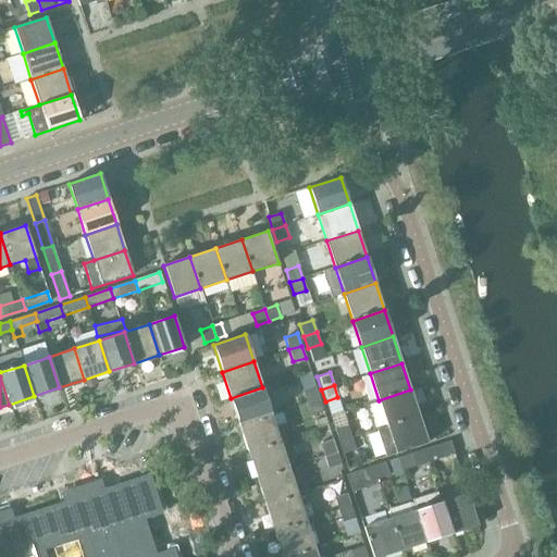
[(302,391),(307,403),(319,398),(314,386),(302,391)]
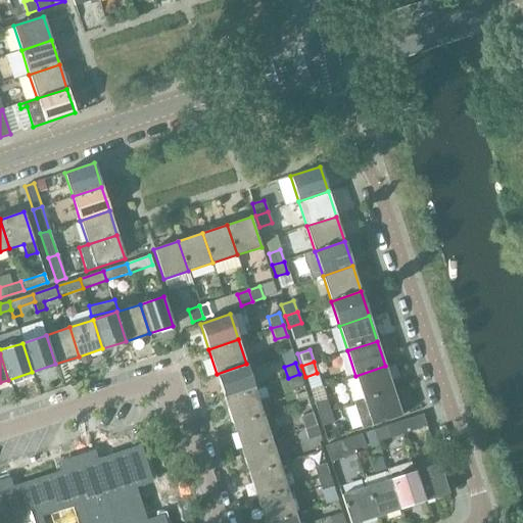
[(217,374),(225,398),(254,389),(246,364),(217,374)]
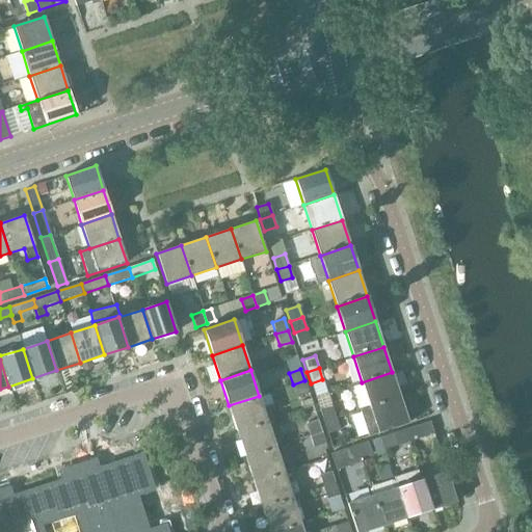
[(362,382),(370,407),(400,398),(392,372),(362,382)]
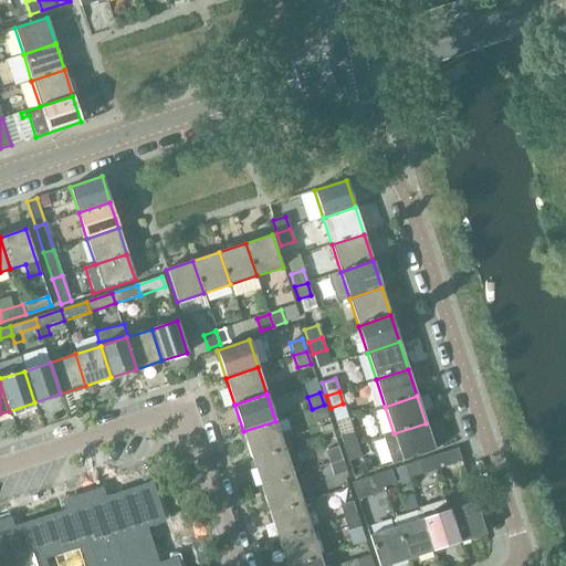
[(324,405),(312,409),(315,421),(327,417),(324,405)]
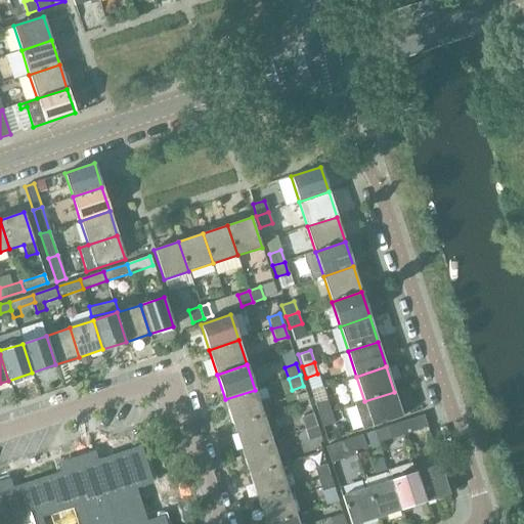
[(225,399),(233,425),(263,415),(259,401),(269,398),(266,386),(255,390),(225,399)]
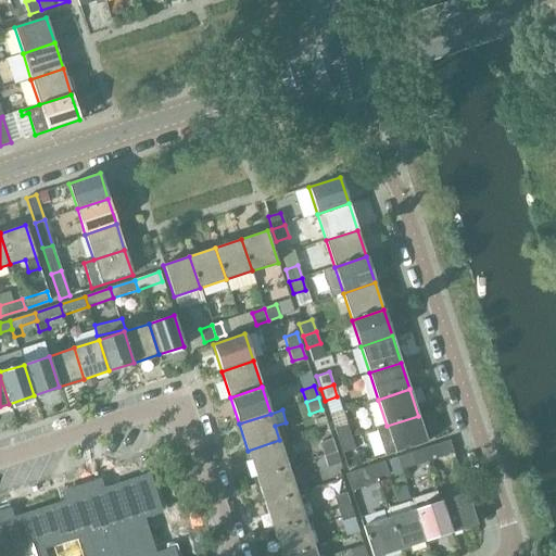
[(418,416),(387,426),(395,453),(427,442),(418,416)]
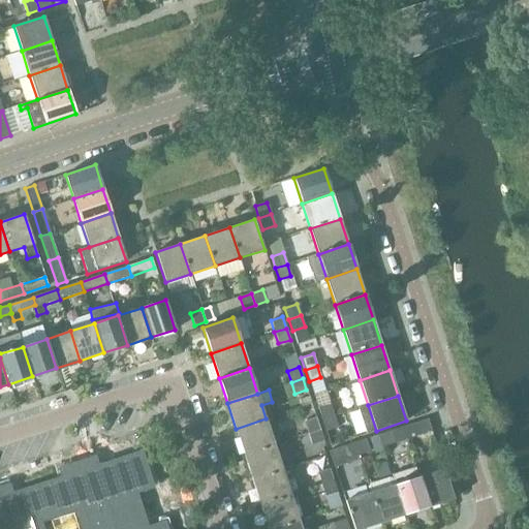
[(317,407),(321,421),(334,416),(330,404),(317,407)]
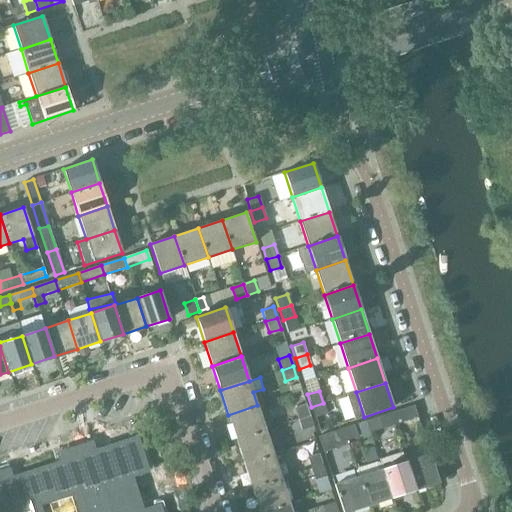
[(323,403),(311,407),(315,417),(326,414),(323,403)]
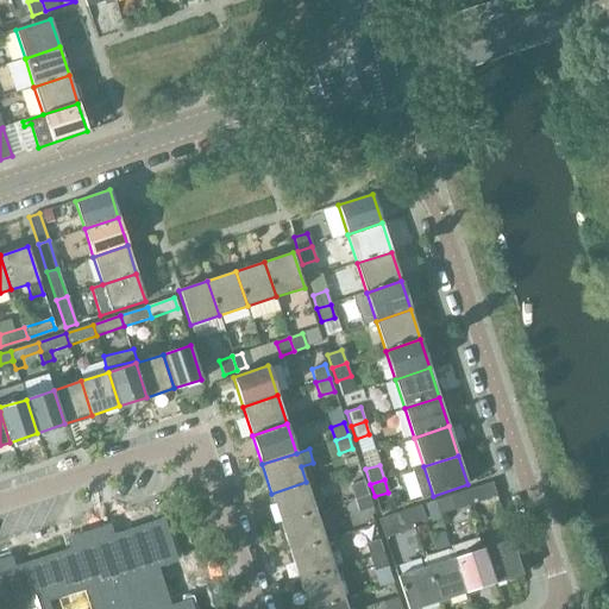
[(350,484),(355,498),(366,495),(363,481),(350,484)]
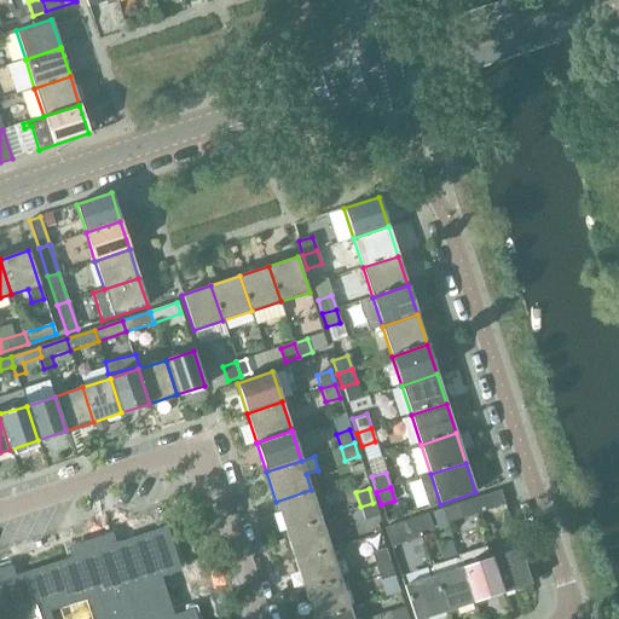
[(276,502),(285,531),(320,520),(311,490),(276,502)]
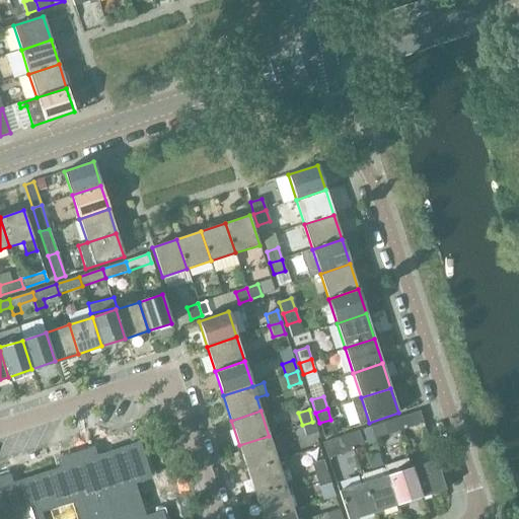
[(420,411),(395,419),(399,431),(423,423),(420,411)]
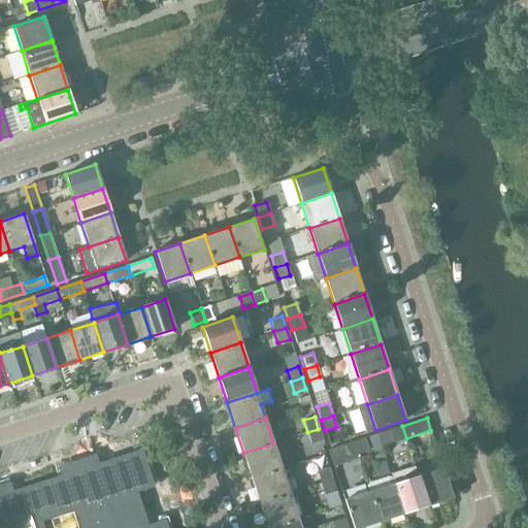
[(406,438),(402,426),(390,430),(394,442),(406,438)]
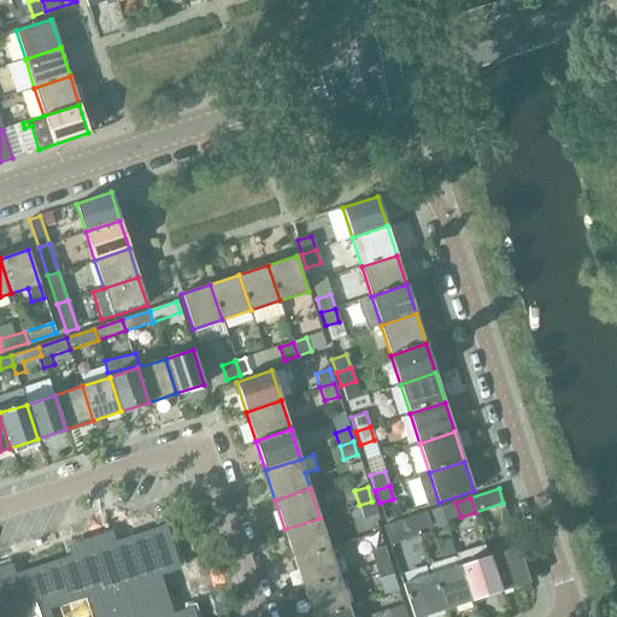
[(371,501),(359,505),(363,518),(376,515),(371,501)]
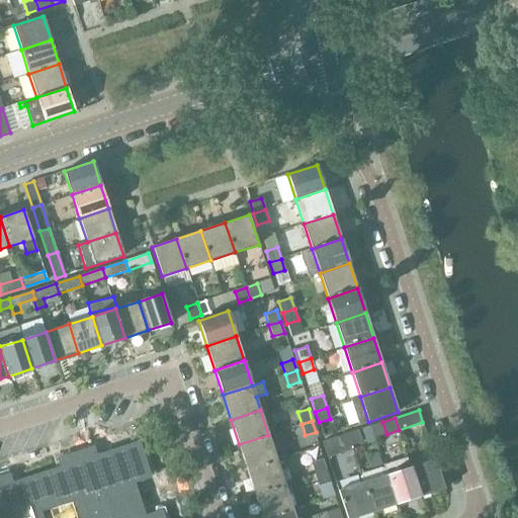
[(357,430),(346,434),(350,445),(361,441),(357,430)]
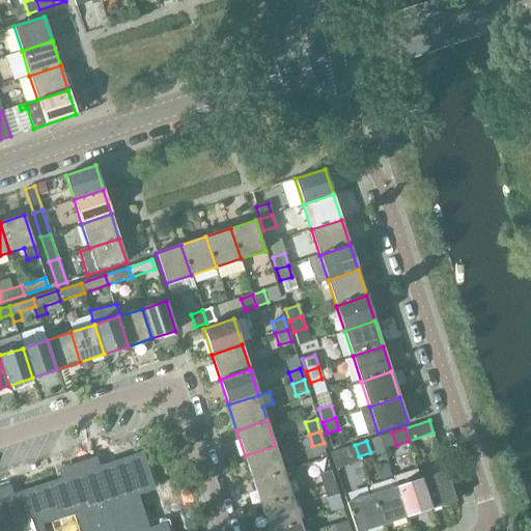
[(359,456),(355,445),(343,448),(347,460),(359,456)]
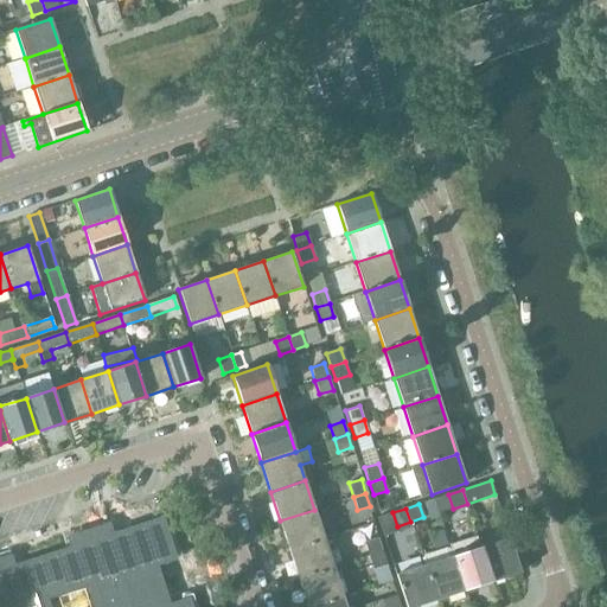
[(280,521),(289,550),(324,538),(314,510),(280,521)]
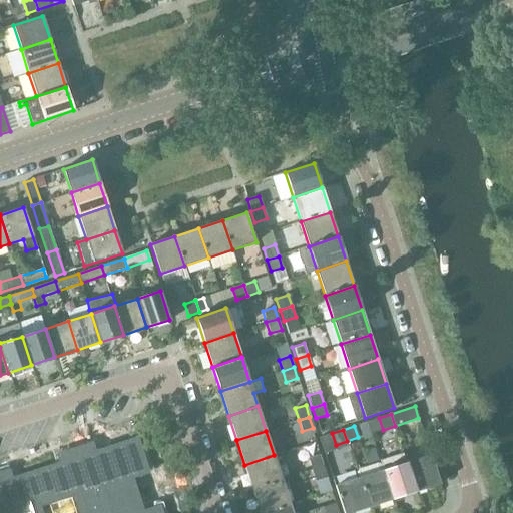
[(317,439),(303,444),(307,456),(321,451),(317,439)]
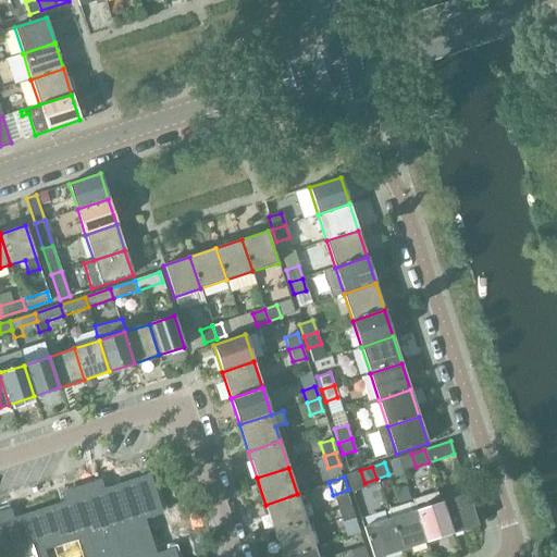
[(0,515),(0,556),(172,556),(171,553),(156,556),(152,556),(141,521),(144,520),(143,517),(158,511),(147,478),(113,490),(114,491),(101,494),(98,484),(64,495),(67,504),(11,522),(8,514),(0,515)]
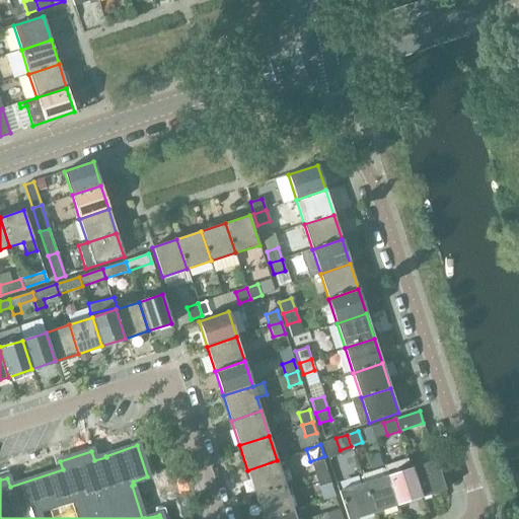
[(247,470),(255,495),(285,486),(280,470),(286,468),(283,458),(277,460),(247,470)]
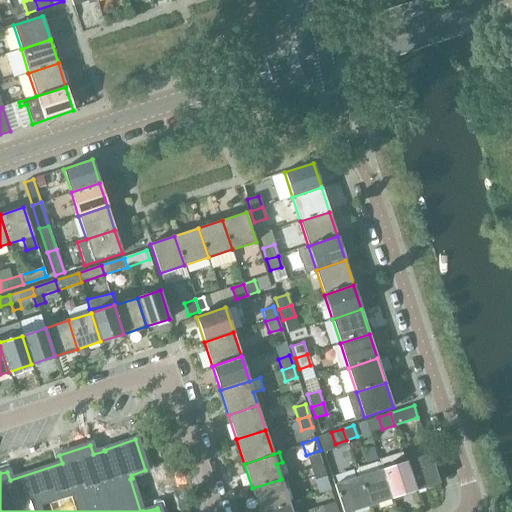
[(307,457),(311,469),(322,465),(318,454),(307,457)]
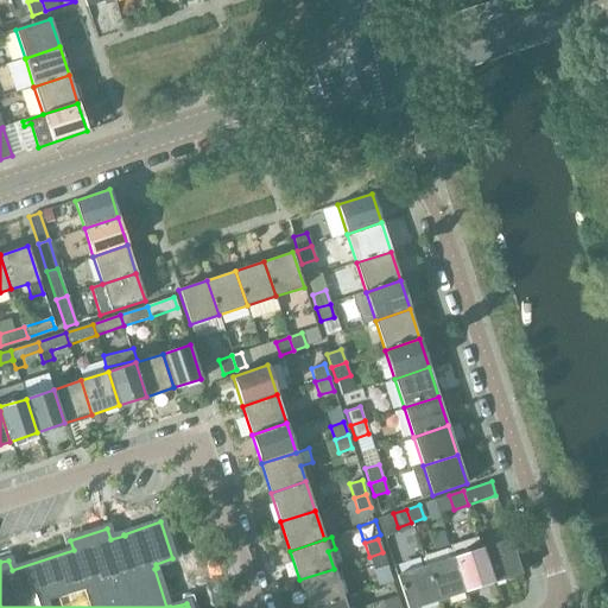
[(510,539),(481,548),(493,583),(521,574),(510,539)]
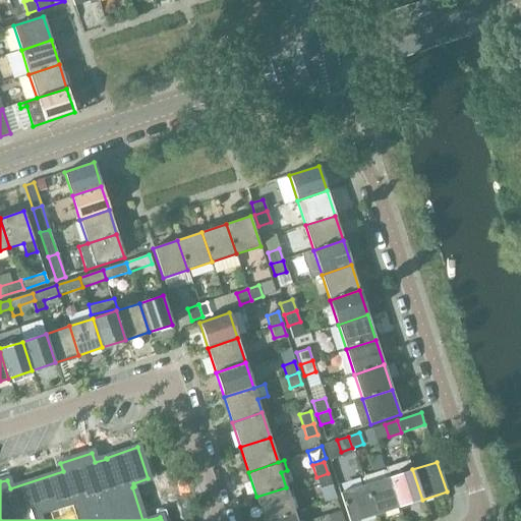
[(412,469),(389,477),(398,508),(422,500),(412,469)]
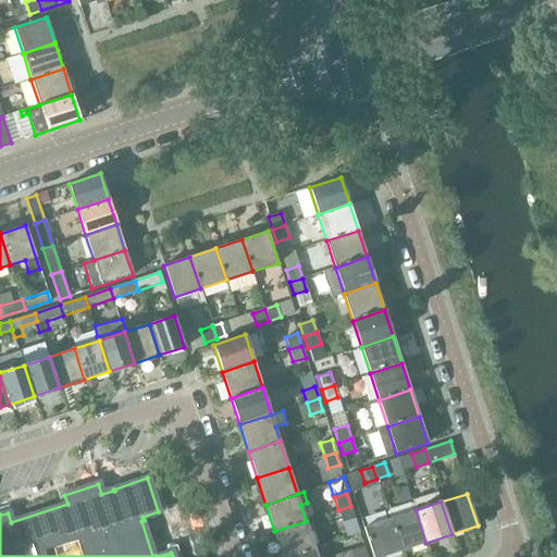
[(387,512),(390,519),(399,551),(425,543),(416,510),(413,505),(410,503),(390,509),(387,512)]
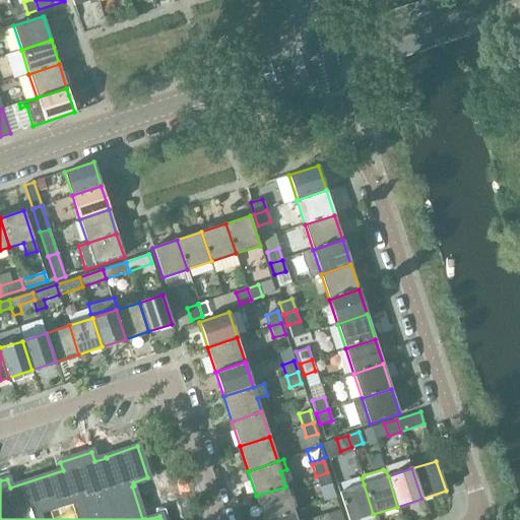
[(327,472),(316,476),(319,486),(330,482),(327,472)]
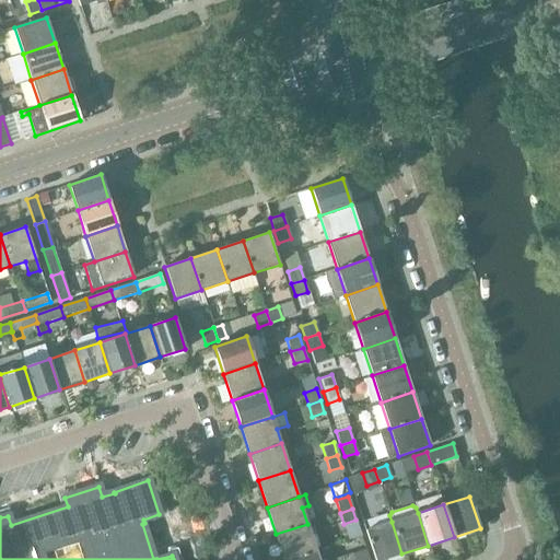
[(383,559),(401,553),(392,522),(365,531),(374,559),(383,559)]
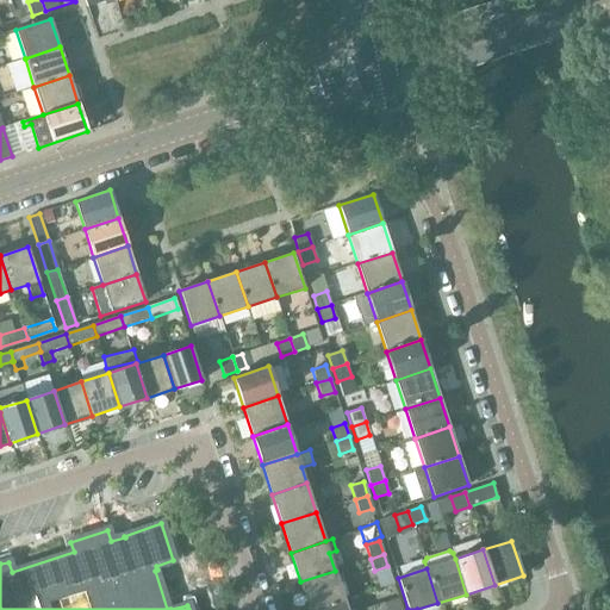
[(300,582),(309,609),(311,609),(344,599),(335,571),(300,582)]
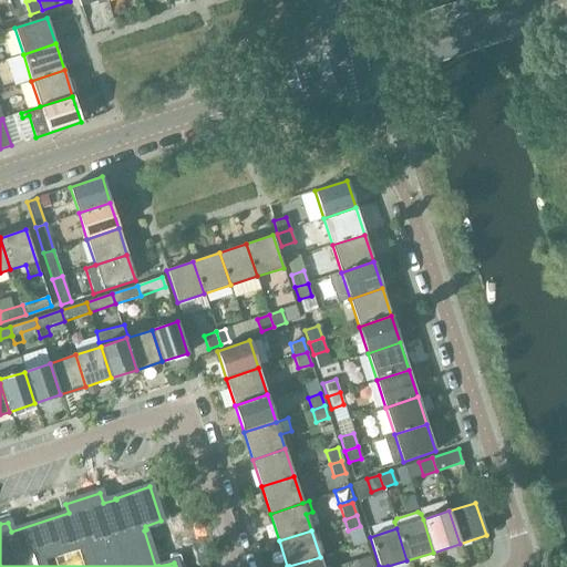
[(358,560),(359,566),(373,566),(370,556),(358,560)]
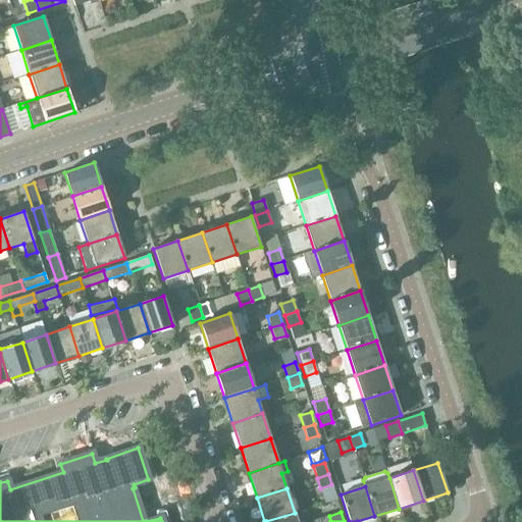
[(266,521),(297,521),(295,513),(266,521)]
